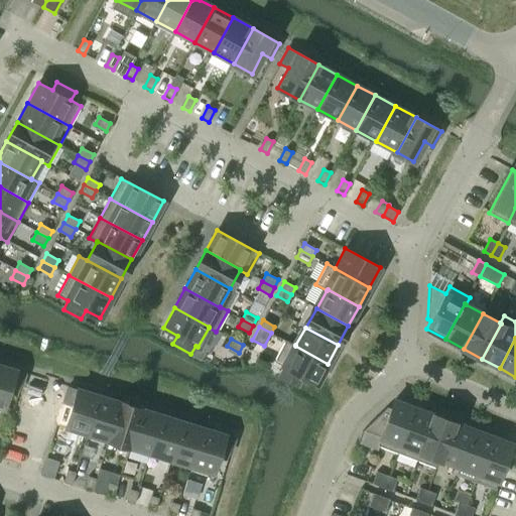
[(295,346),(295,345),(288,341),(276,361),(284,366),(279,374),(297,385),(302,377),(316,384),(328,364),(295,346)]
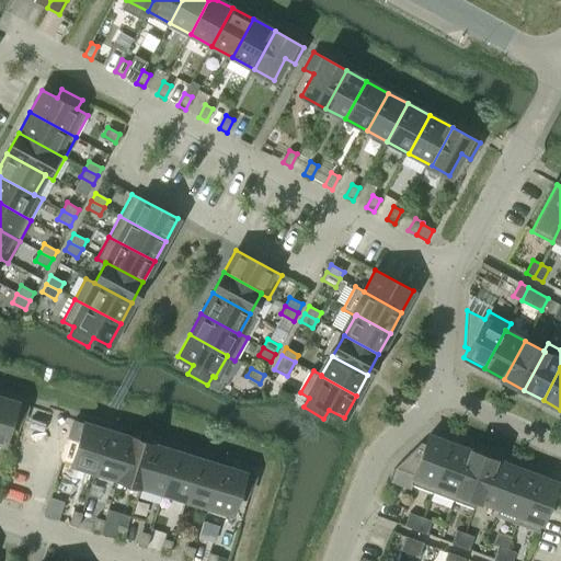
[(27,405),(0,397),(0,442),(4,444),(11,420),(22,423),(27,405)]
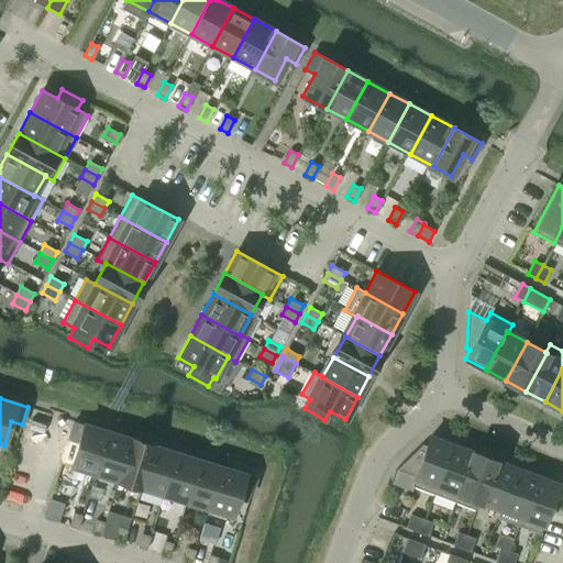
[(96,473),(108,431),(74,421),(68,439),(78,442),(72,465),(96,473)]
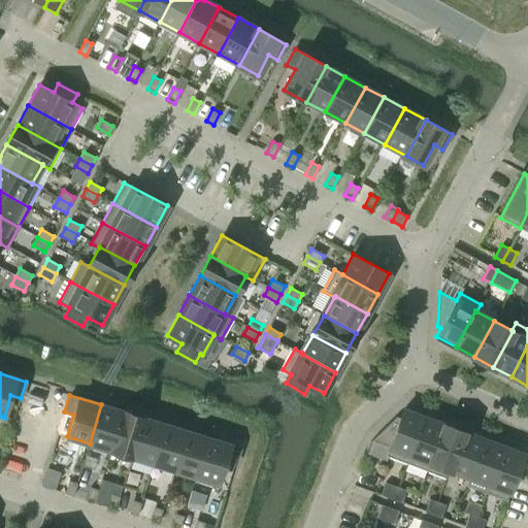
[(123,411),(101,404),(90,443),(110,450),(123,411)]
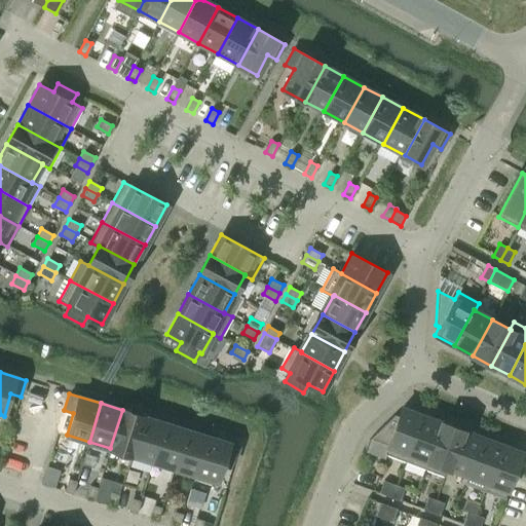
[(405,461),(422,416),(402,408),(399,416),(395,415),(370,439),(387,446),(384,454),(405,461)]
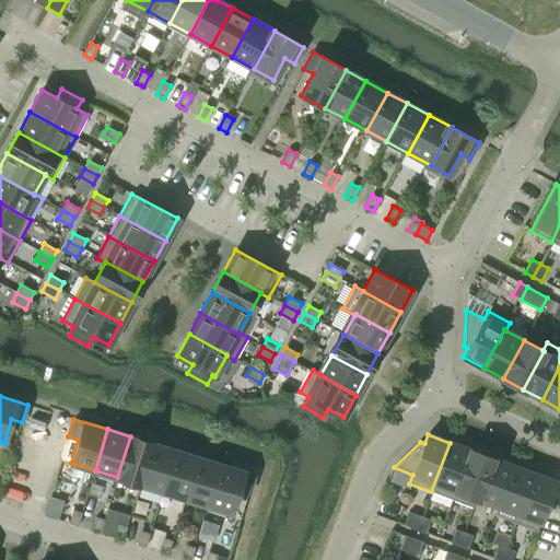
[(130,436),(117,477),(140,485),(153,443),(130,436)]
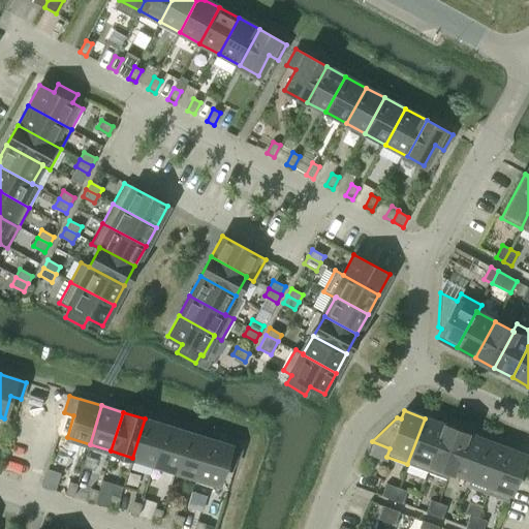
[(145,418),(132,458),(154,464),(166,426),(145,418)]
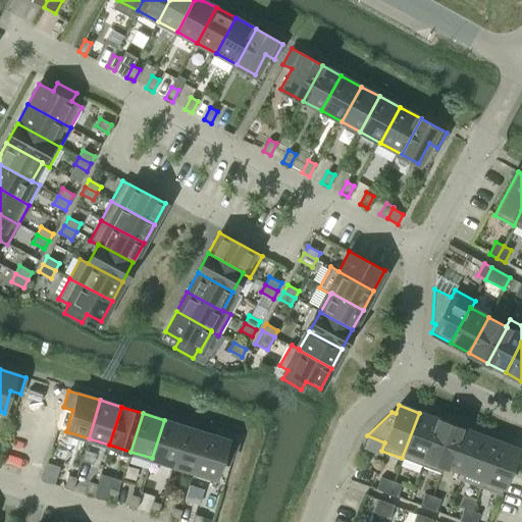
[(438,420),(419,413),(402,458),(421,466),(438,420)]
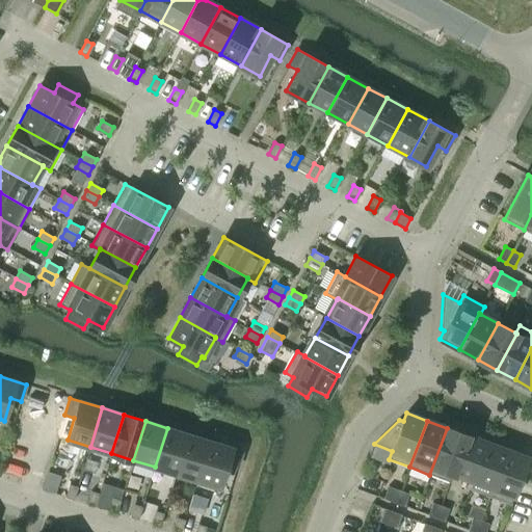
[(167,428),(155,467),(177,474),(188,434),(167,428)]
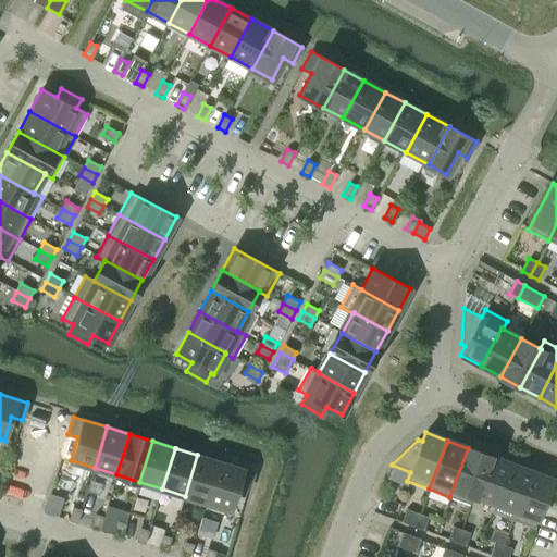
[(468,448),(449,497),(472,505),(475,496),(474,496),(489,456),(468,448)]
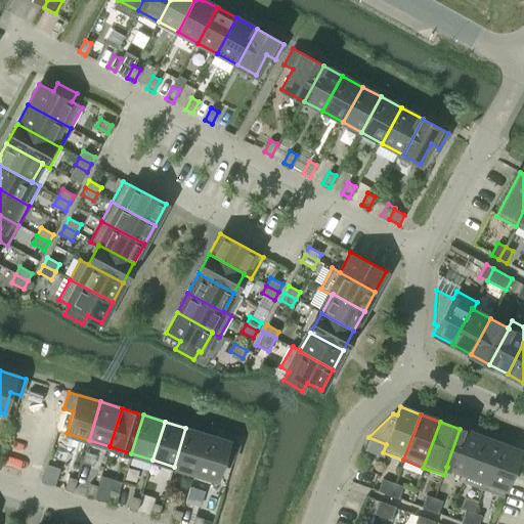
[(185,428),(174,467),(194,473),(207,434),(185,428)]
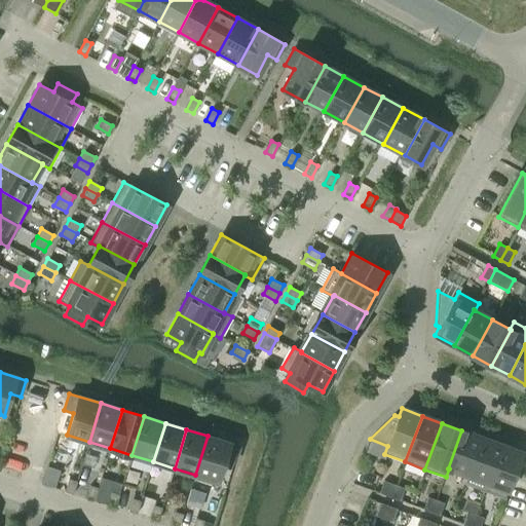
[(481,438),(461,430),(448,468),(449,468),(467,476),(481,438)]
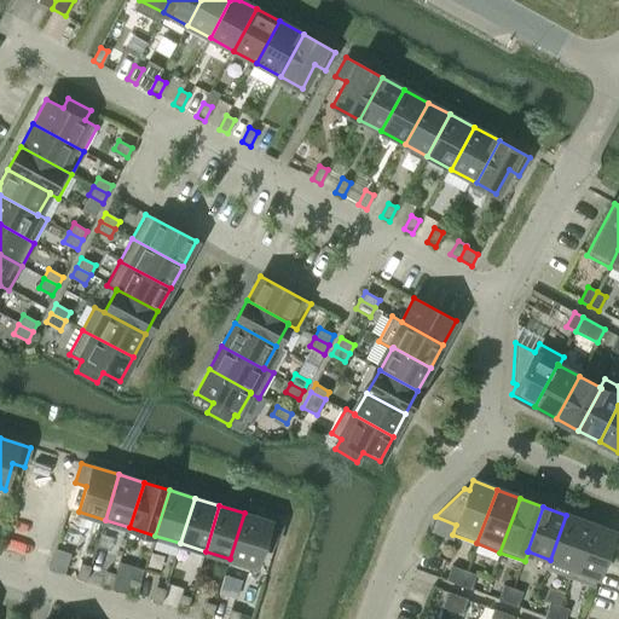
[(282,525),(244,513),(230,559),(256,567),(264,542),(276,544),(282,525)]
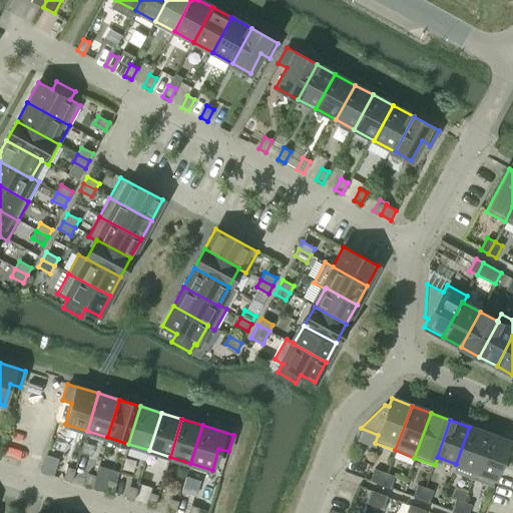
[(469,427),(456,464),(453,472),(472,479),(488,434),(469,427)]
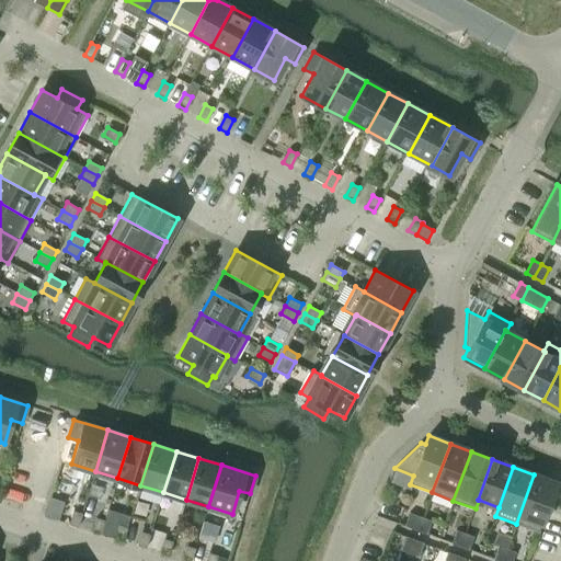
[(534,474),(516,524),(538,533),(557,482),(534,474)]
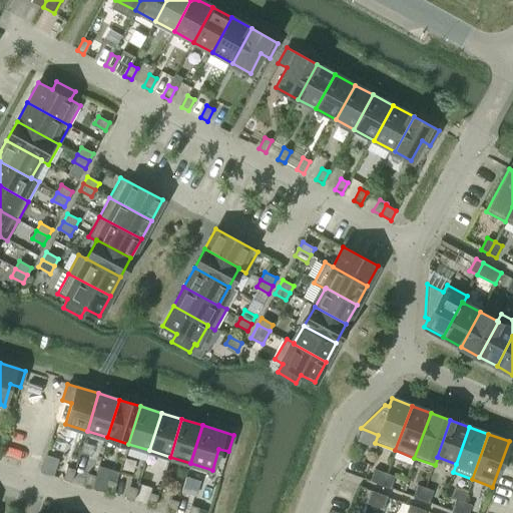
[(63,479),(71,482),(75,469),(67,467),(63,479)]
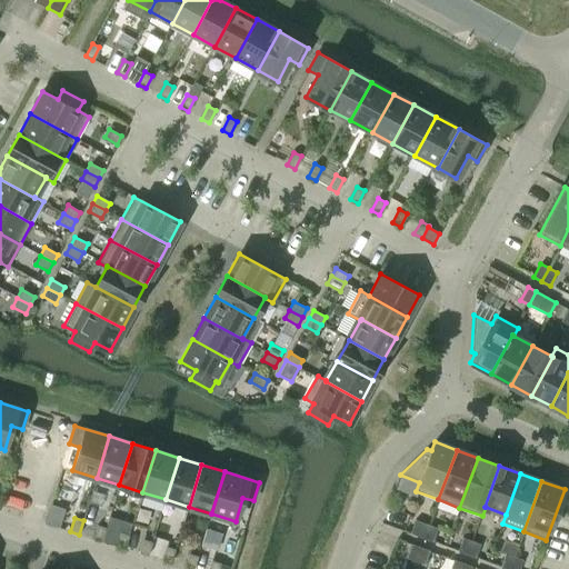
[(423,539),(429,525),(420,521),(415,536),(423,539)]
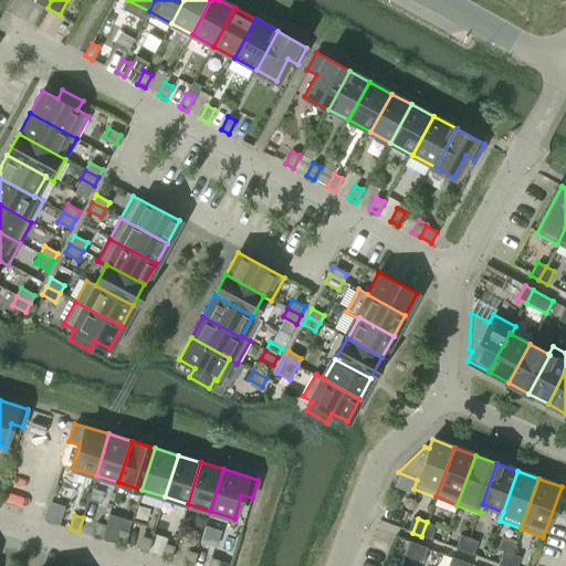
[(97,522),(93,536),(101,538),(105,525),(97,522)]
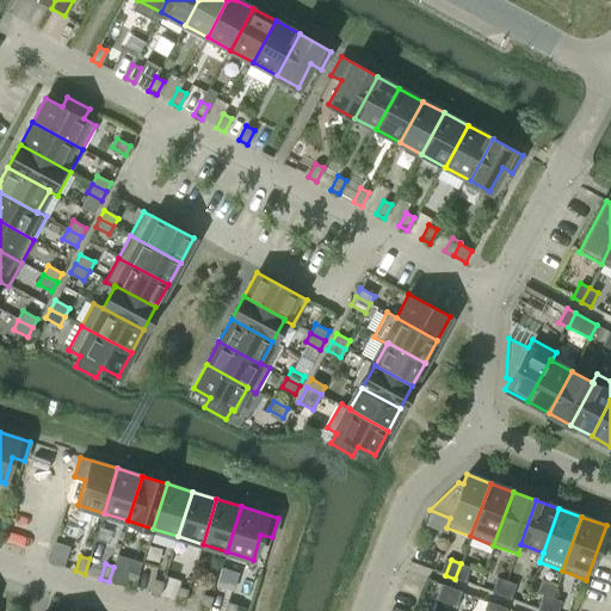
[(469,567),(461,563),(455,579),(464,581),(469,567)]
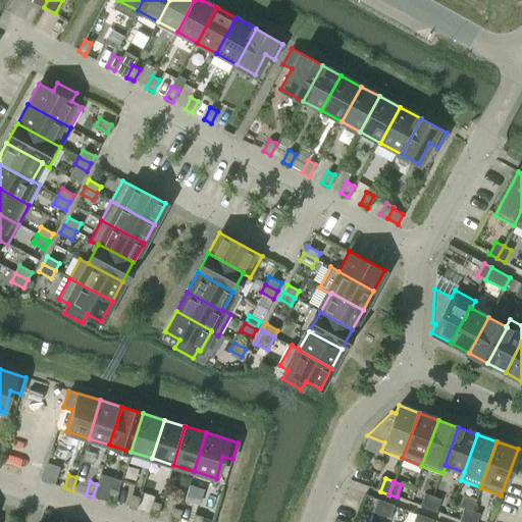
[(106,501),(114,504),(118,490),(110,488),(106,501)]
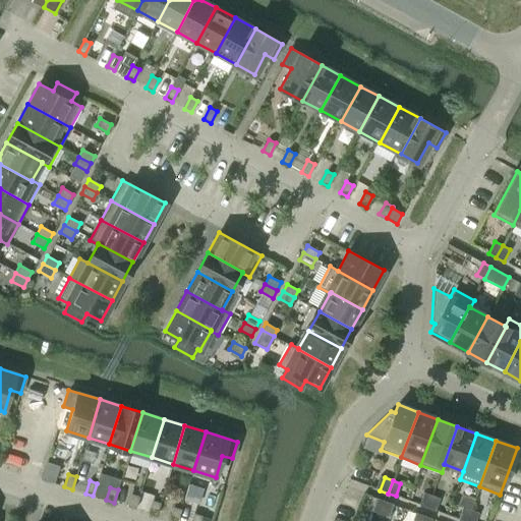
[(427,508),(431,496),(423,491),(418,505),(427,508)]
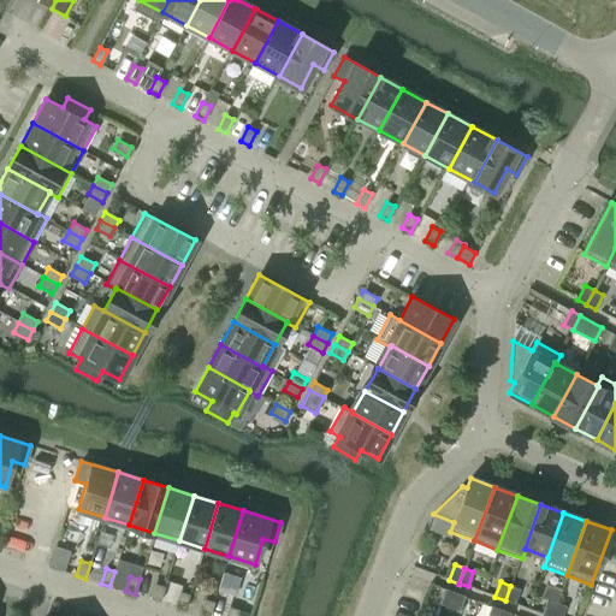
[(150,599),(160,602),(165,586),(155,584),(150,599)]
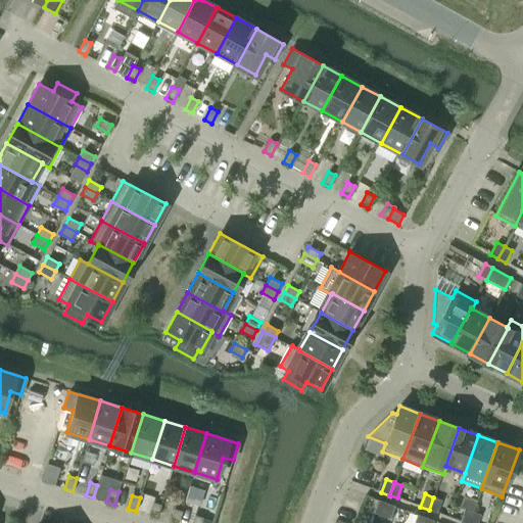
[(441,500),(433,497),(429,510),(436,513),(441,500)]
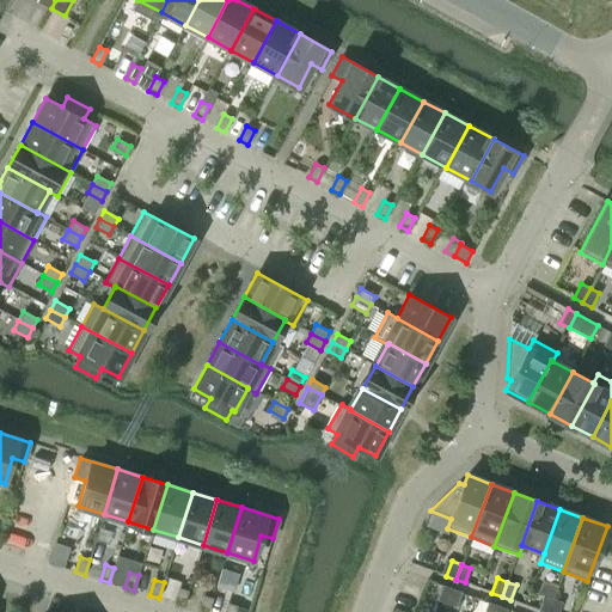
[(446,603),(452,588),(442,585),(436,600),(446,603)]
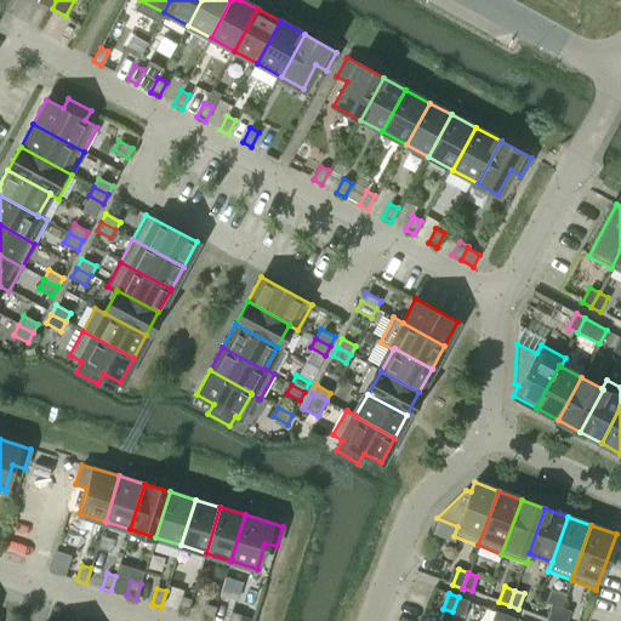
[(177,611),(186,614),(191,599),(182,596),(177,611)]
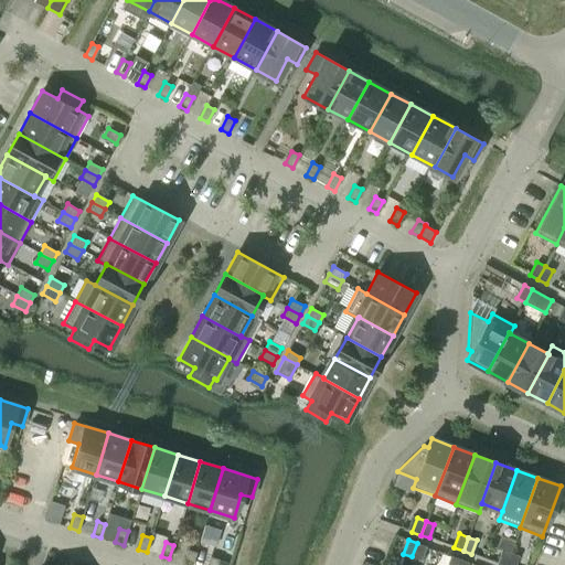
[(426,546),(417,543),(412,556),(420,561),(426,546)]
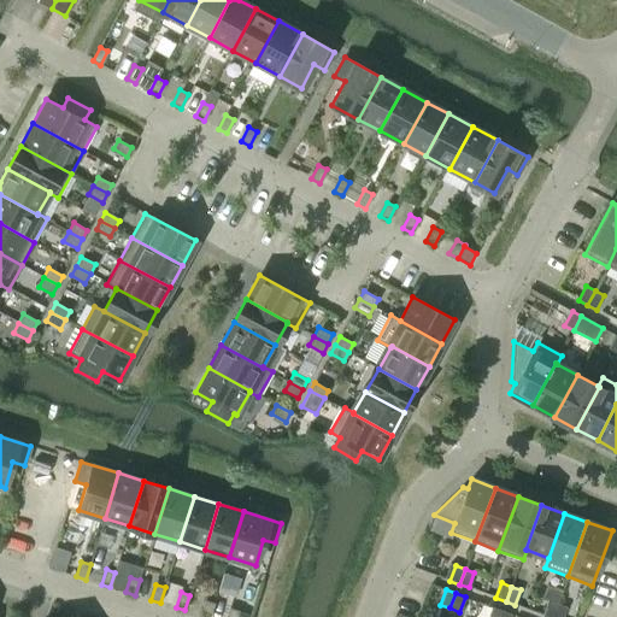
[(200,615),(206,616),(210,616),(215,603),(205,600),(200,615)]
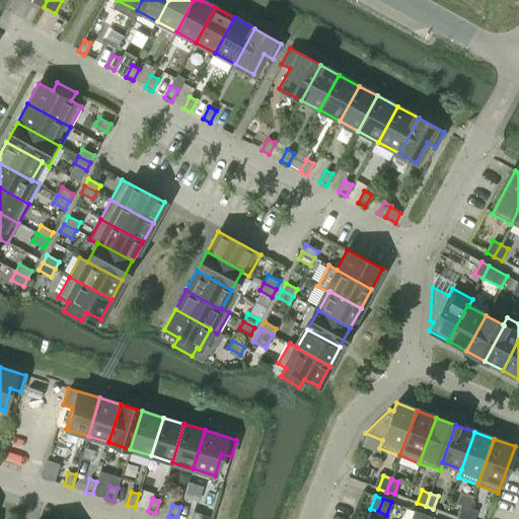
[(460,518),(464,518),(468,508),(460,505),(455,517),(460,518)]
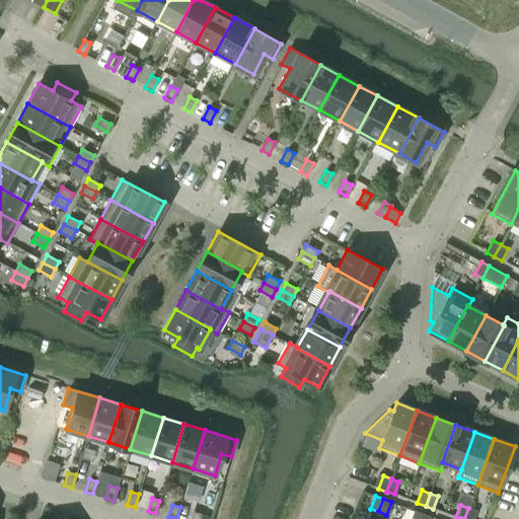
[(468,508),(464,518),(472,518),(476,511),(468,508)]
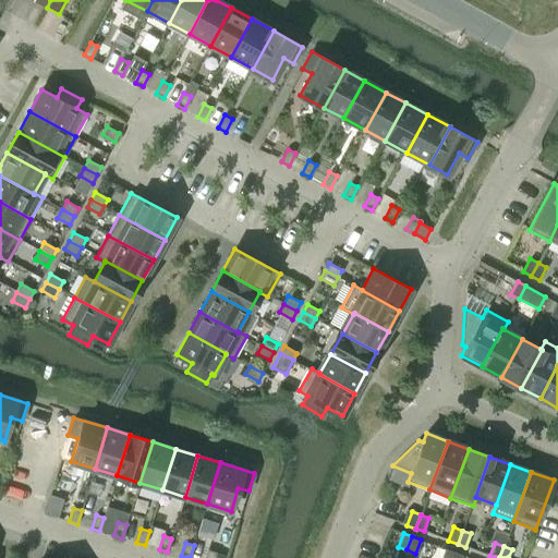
All buildings are outlined.
